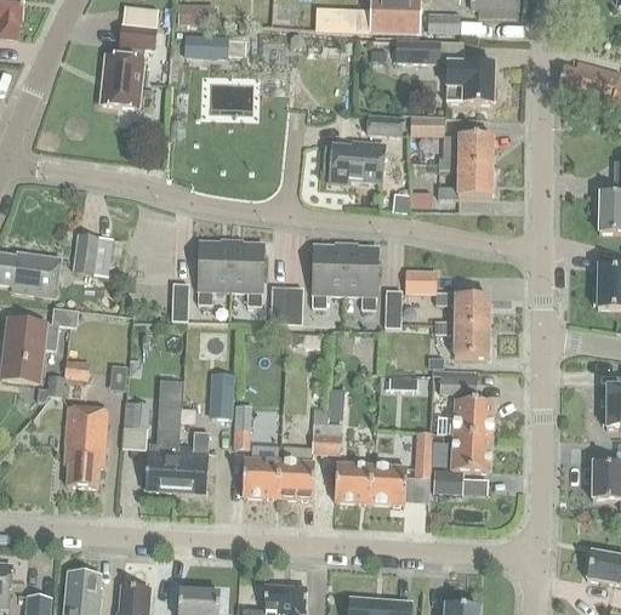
[(0,0),(0,36),(16,38),(17,23),(22,23),(24,0),(0,0)]
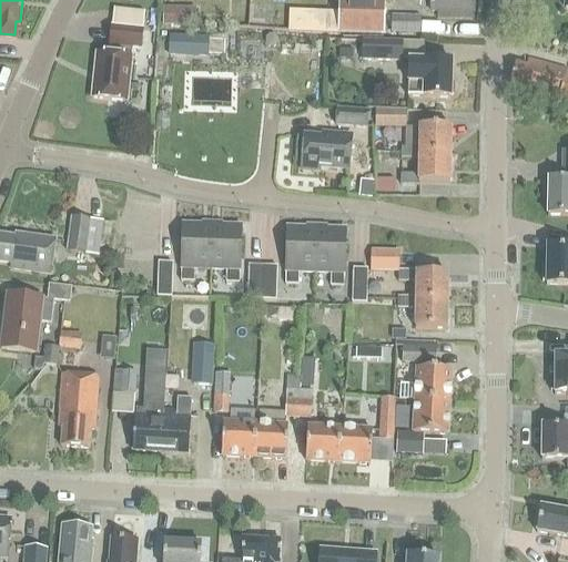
[(337,29),(383,30),(384,0),(338,0),(337,29)]
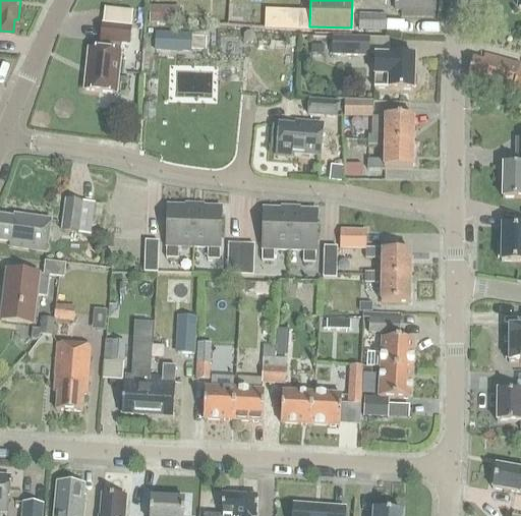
[(398,0),(398,10),(438,11),(438,0),(398,0)]
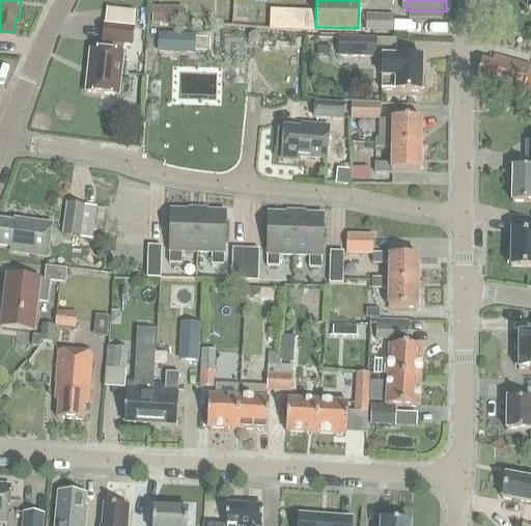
[(151,3),(151,21),(167,21),(167,3),(151,3)]
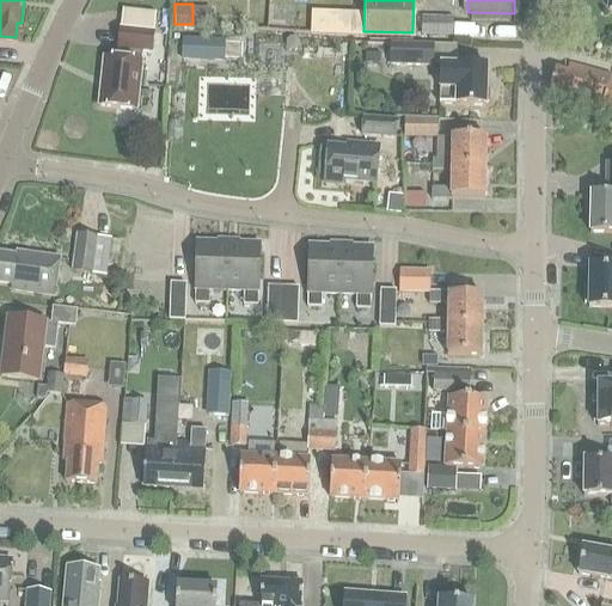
[(452,13),(421,13),(421,31),(452,31),(452,13)]
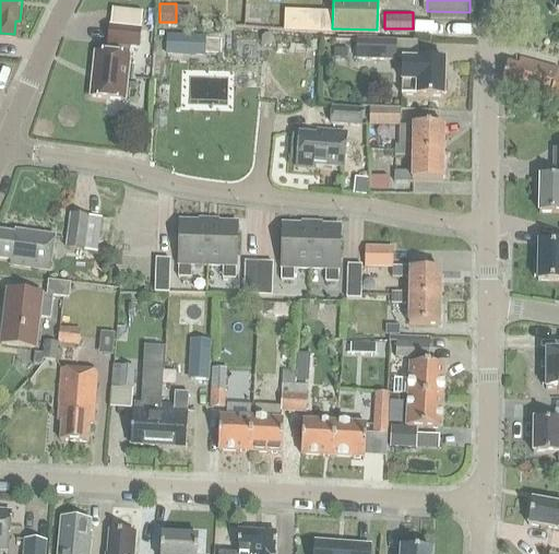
[(141,26),(109,22),(107,42),(109,42),(108,50),(95,49),(90,93),(125,97),(130,44),(139,45),(141,26)]
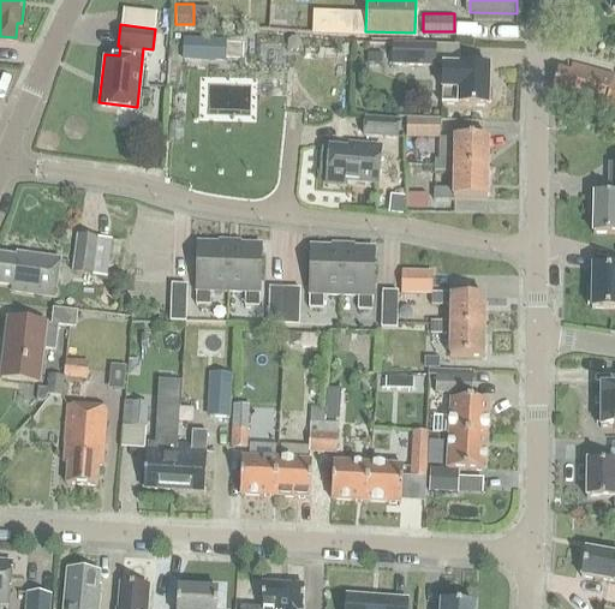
[(225,35),(183,34),(183,55),(224,58),(225,35)]
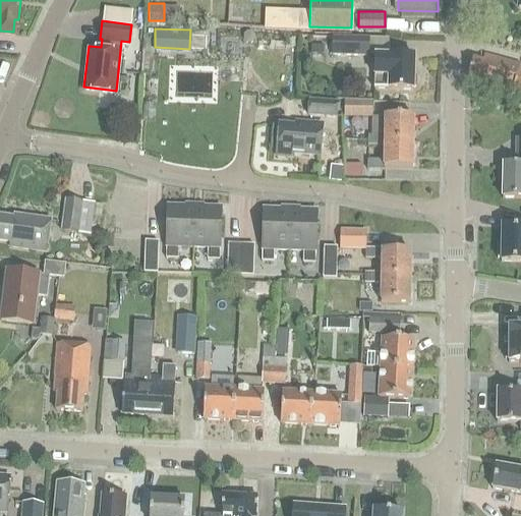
[(369,35),(332,33),(332,52),(368,53),(369,35)]
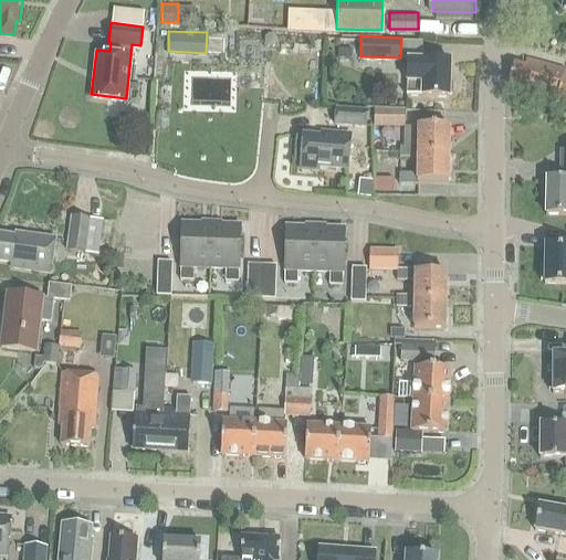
[(565,66),(526,56),(525,62),(514,60),(509,78),(519,81),(516,88),(555,98),(554,102),(565,105),(565,71),(564,70),(565,66)]
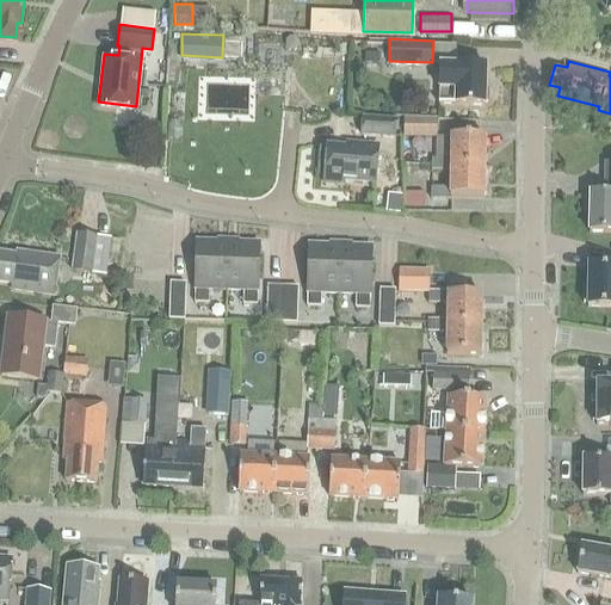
[(456,62),(439,62),(438,100),(485,102),(486,63),(456,62)]
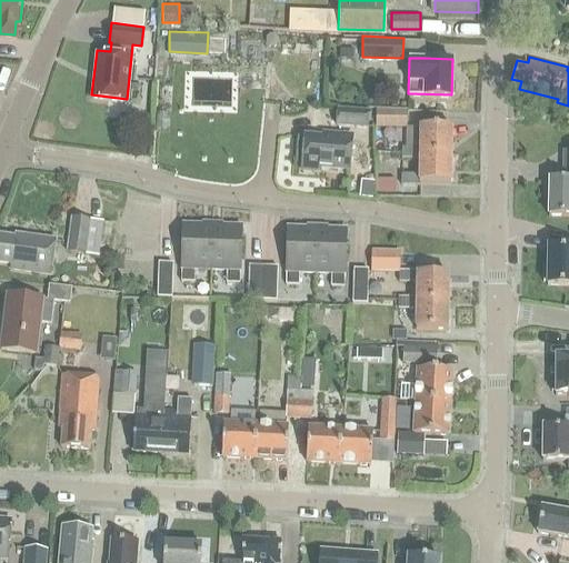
[(336,122),(368,124),(369,108),(337,106),(336,122)]
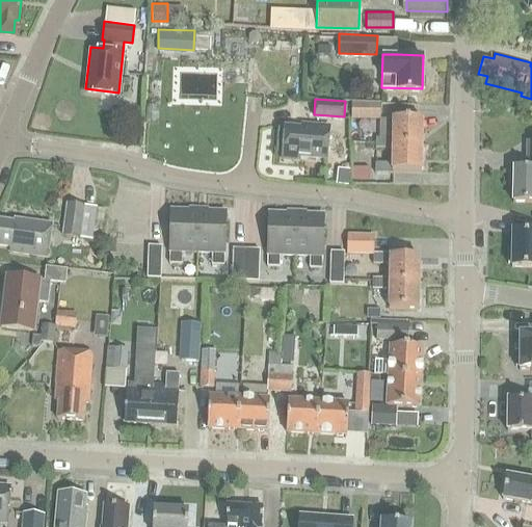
[(351,115),(379,116),(380,101),(351,100),(351,115)]
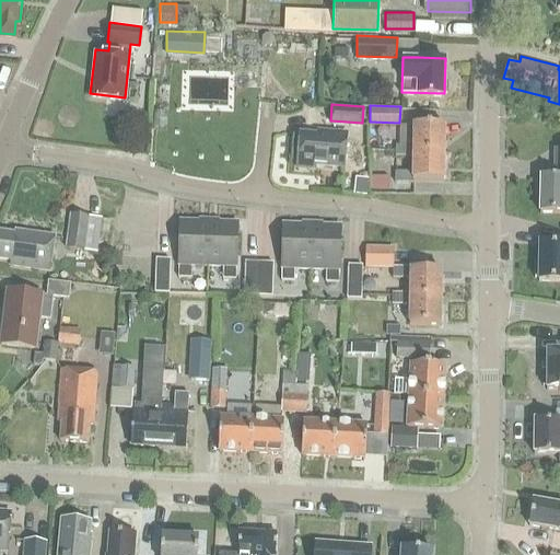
[(443,149),(444,122),(413,122),(412,142),(395,141),(395,152),(412,152),(412,148),(443,149)]
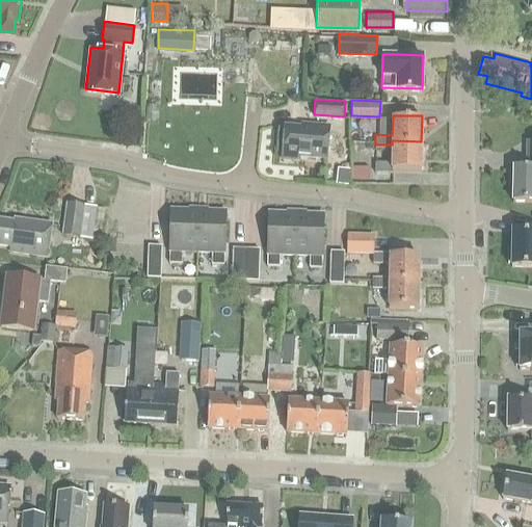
[(329,124),(301,121),(301,125),(285,124),(282,156),(299,158),(299,154),(326,156),(329,124)]
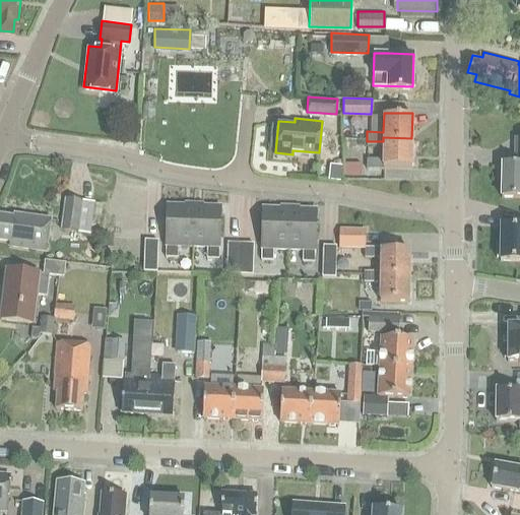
[(411,165),(411,138),(383,137),(383,141),(383,156),(367,155),(366,166),(384,166),(384,164),(411,165)]
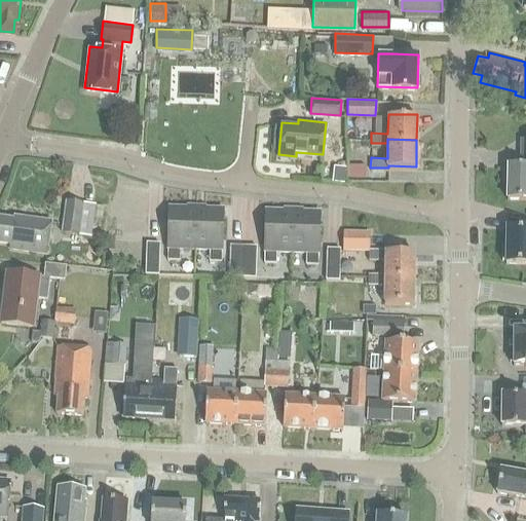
[(347,175),(364,175),(365,162),(347,162),(347,175)]
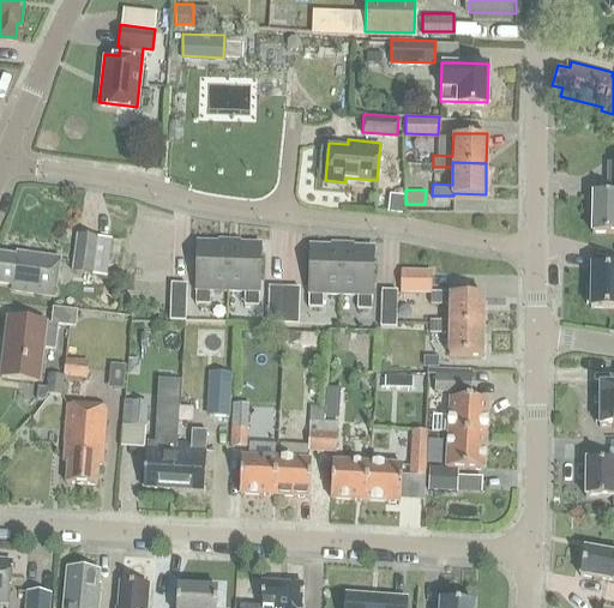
[(613,191),(593,191),(591,229),(613,229),(613,191)]
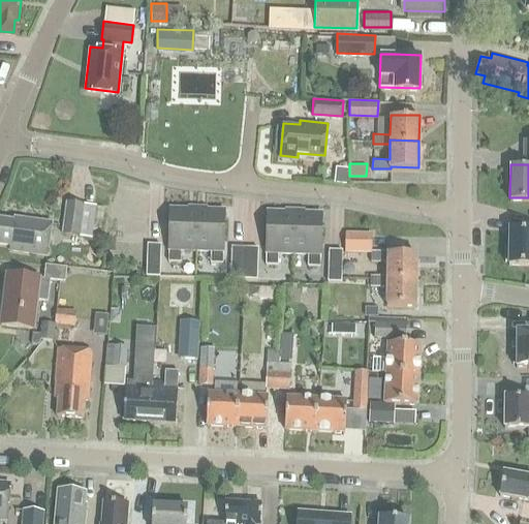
[(95,203),(67,198),(62,232),(91,236),(95,203)]
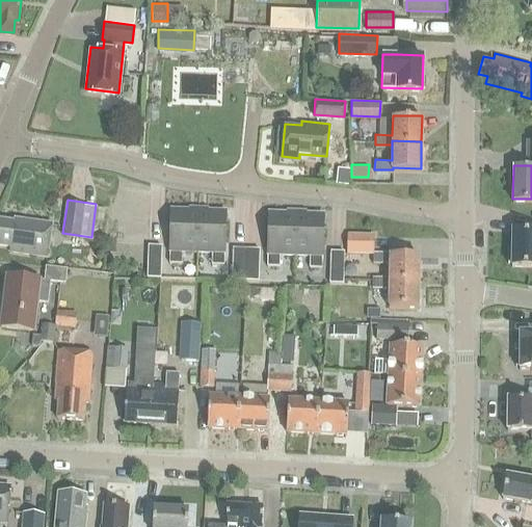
[(196,249),(198,207),(170,206),(169,260),(181,261),(182,249),(196,249)]
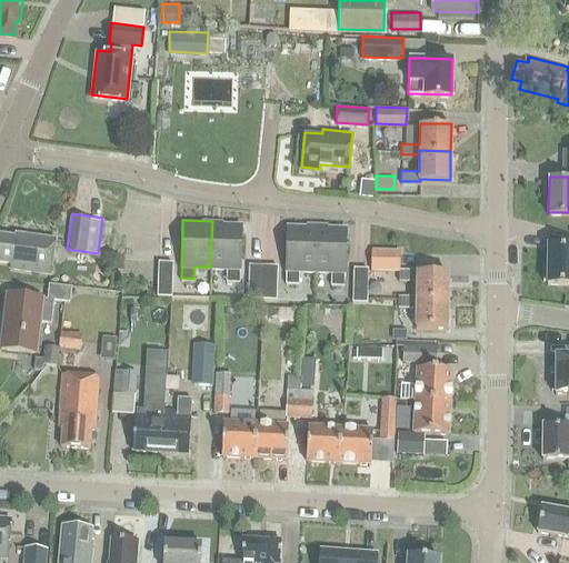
[(239,280),(241,222),(212,221),(210,267),(227,268),(226,280),(239,280)]
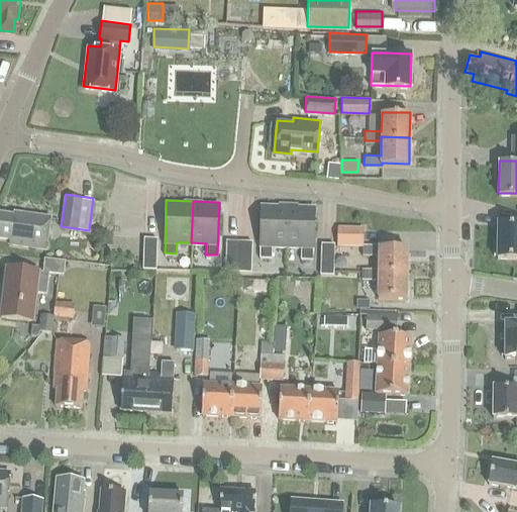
[(286,245),(288,204),(262,203),(260,256),(272,257),(272,245),(286,245)]
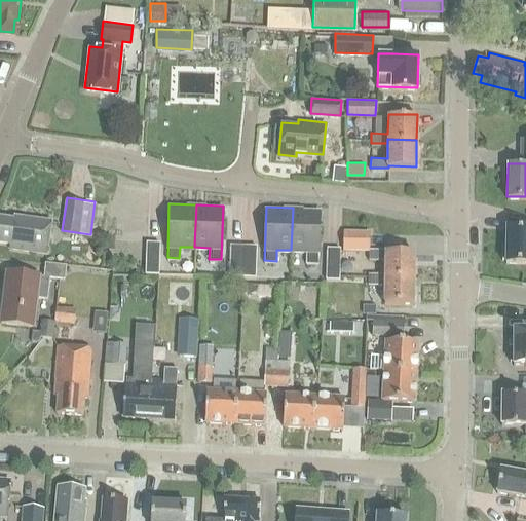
[(317,262),(320,209),(293,208),(291,250),(306,251),(306,262),(317,262)]
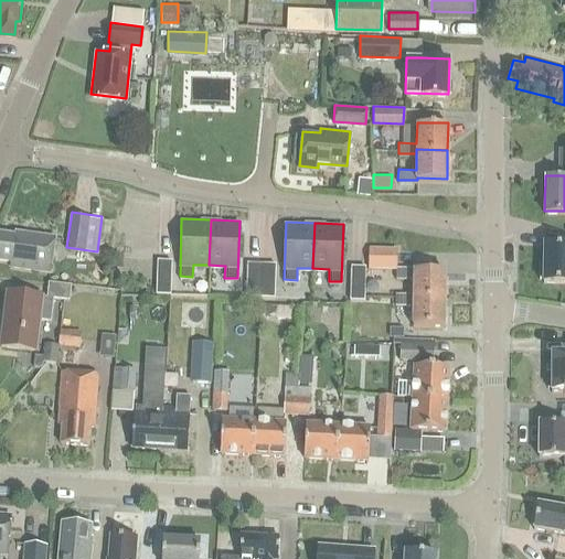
[(21,234),(0,229),(0,258),(11,259),(10,265),(50,270),(55,235),(21,230),(21,234)]
